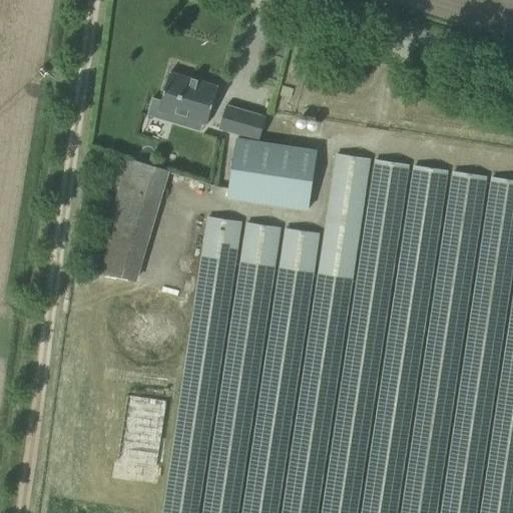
[(158,110),(206,124),(217,86),(169,72),(158,110)]
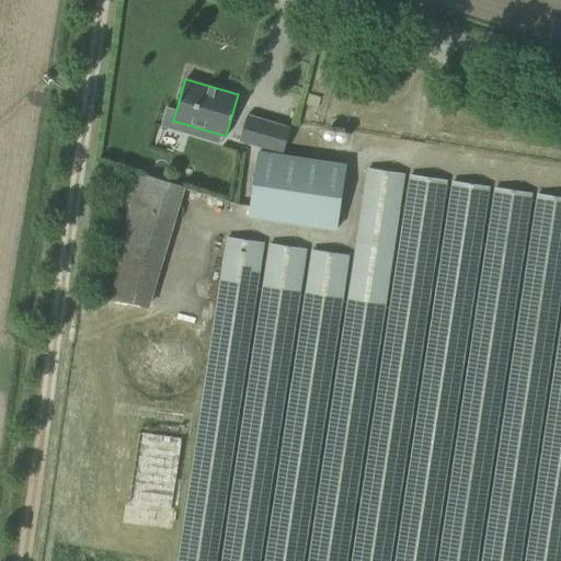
[(305,104),(317,107),(319,98),(307,94),(305,104)]
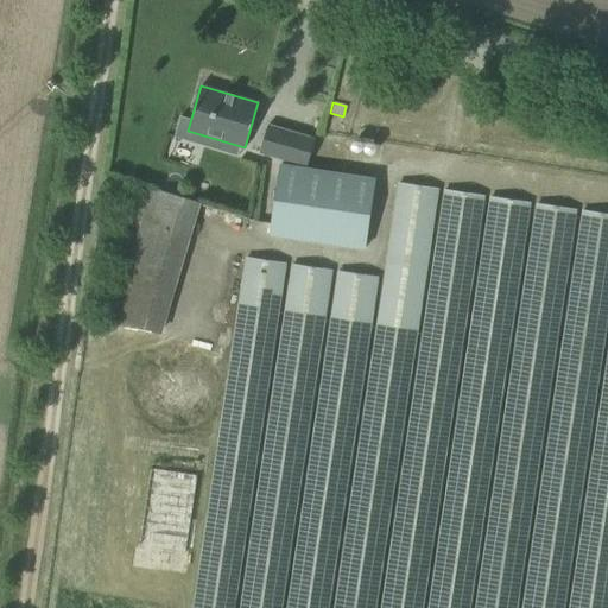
[(315,139),(284,130),(267,125),(260,152),(306,166),(315,139)]
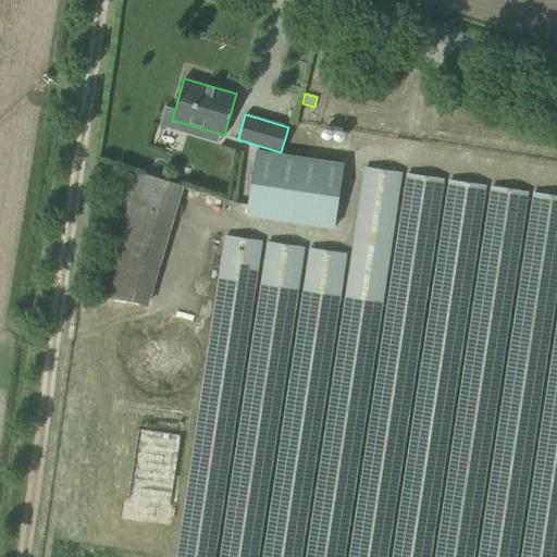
[(247,215),(333,229),(343,164),(257,151),(247,215)]
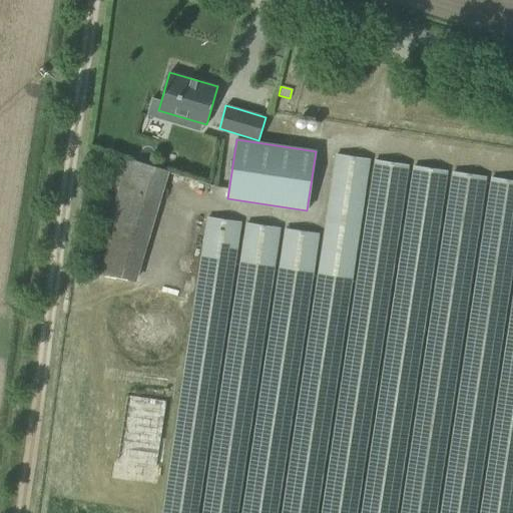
[(94,271),(136,284),(168,171),(126,159),(94,271)]
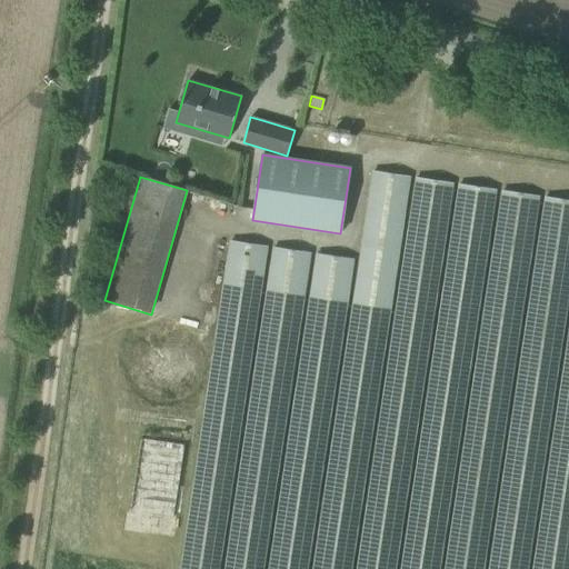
[(182,329),(172,327),(162,326),(156,327),(149,329),(140,336),(135,340),(129,349),(127,356),(126,366),(127,377),(131,386),(137,395),(142,399),(149,402),(159,406),(166,406),(172,406),(182,402),(191,397),(199,389),(202,383),(205,377),(206,366),(205,356),(203,352),(200,346),(195,338),(189,333),(182,329)]
